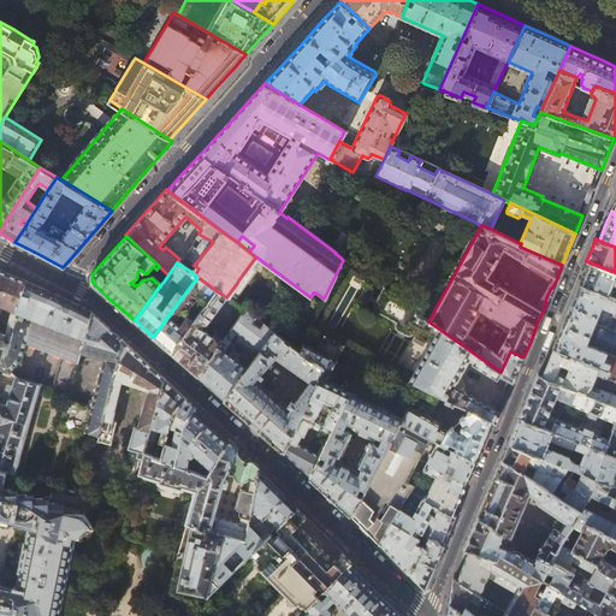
[(582,279),(581,284),(615,298),(615,272),(590,262),(582,279)]
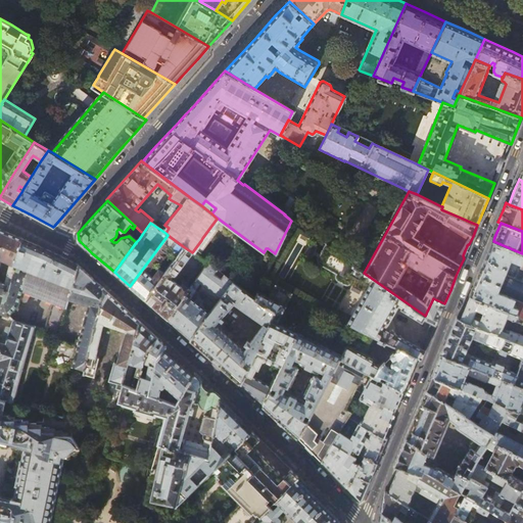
[(311,234),(319,239),(321,236),(319,229),(315,227),(311,234)]
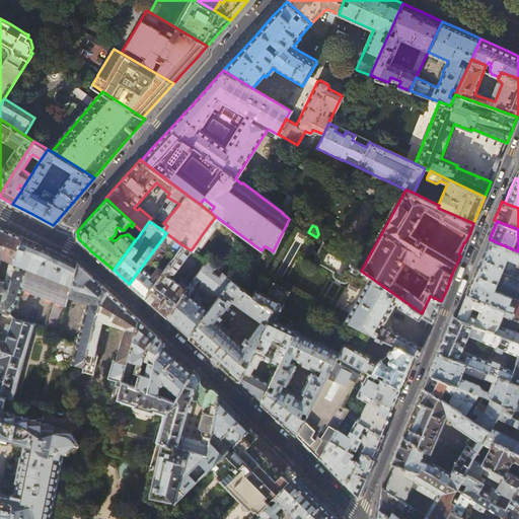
[(13,263),(22,237),(8,231),(0,227),(0,394),(13,398),(17,385),(16,385),(30,338),(33,324),(13,318),(11,325),(9,325),(7,326),(4,338),(0,336),(0,303),(6,284),(8,285),(10,284),(18,286),(23,270),(15,267),(13,263)]
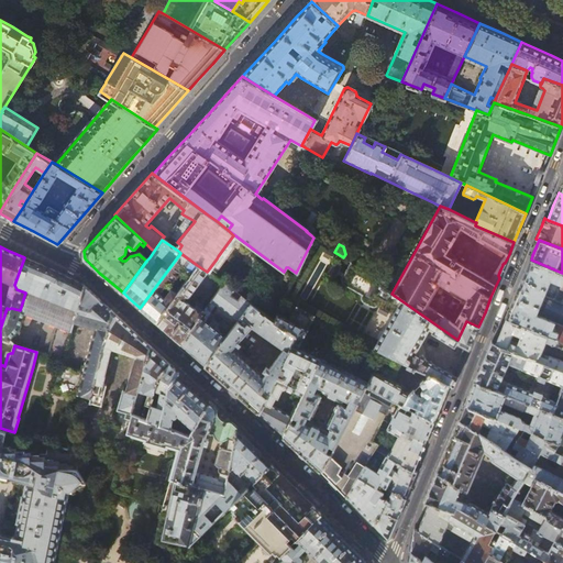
[(180,253),(140,308),(145,313),(155,322),(178,291),(176,289),(174,291),(172,289),(165,298),(159,294),(168,283),(170,285),(179,274),(183,273),(188,277),(197,265),(180,253)]
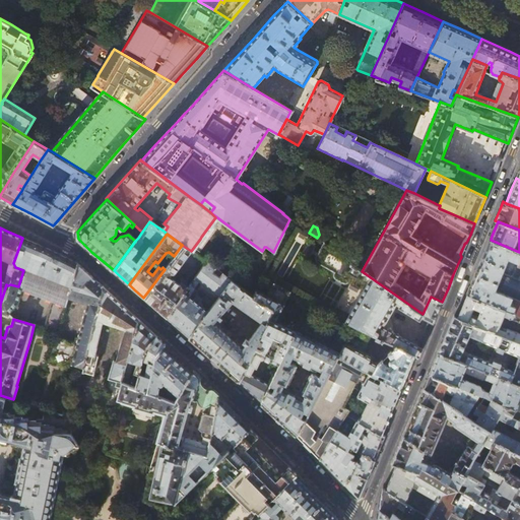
[(47,248),(22,238),(13,263),(15,267),(23,270),(18,286),(10,284),(8,285),(6,284),(0,304),(0,311),(8,314),(18,304),(22,288),(52,301),(44,328),(58,332),(68,299),(78,264),(78,263),(47,248)]
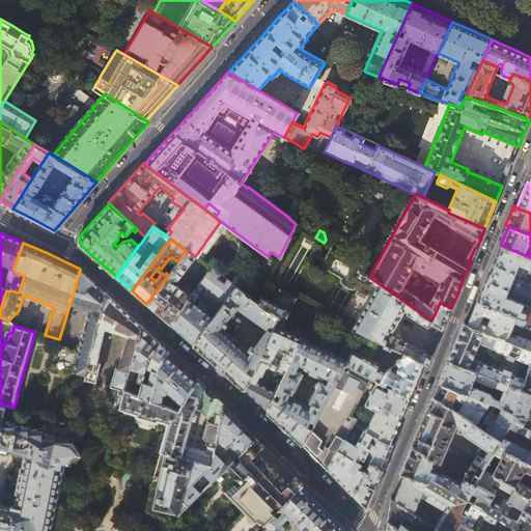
[(530,257),(501,245),(491,270),(490,272),(477,301),(526,320),(530,322),(530,257)]
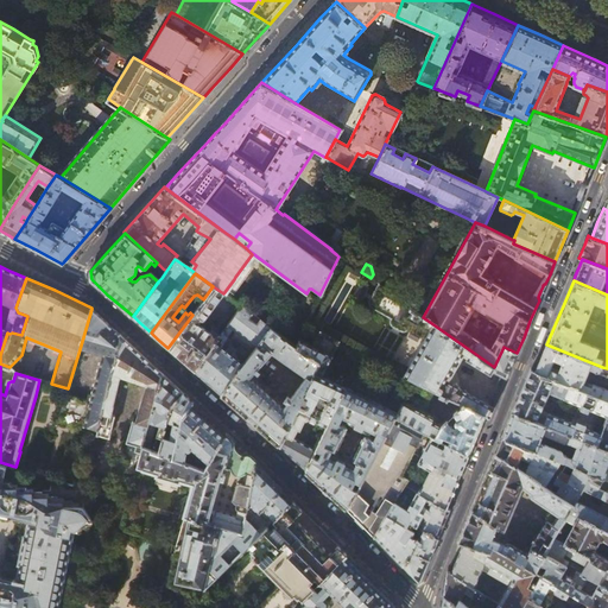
[(368,305),(388,317),(387,321),(387,323),(390,324),(388,325),(399,331),(401,333),(404,331),(405,330),(407,328),(424,336),(405,375),(415,380),(398,412),(396,417),(423,431),(435,438),(442,426),(434,423),(435,420),(435,419),(432,418),(418,409),(420,405),(424,405),(429,394),(430,388),(461,404),(461,407),(463,405),(485,416),(489,418),(494,407),(488,404),(460,388),(461,387),(460,387),(448,381),(462,356),(467,359),(466,360),(492,374),(493,371),(501,375),(506,378),(507,377),(517,353),(504,347),(494,367),(423,317),(379,285),(368,302),(368,305)]
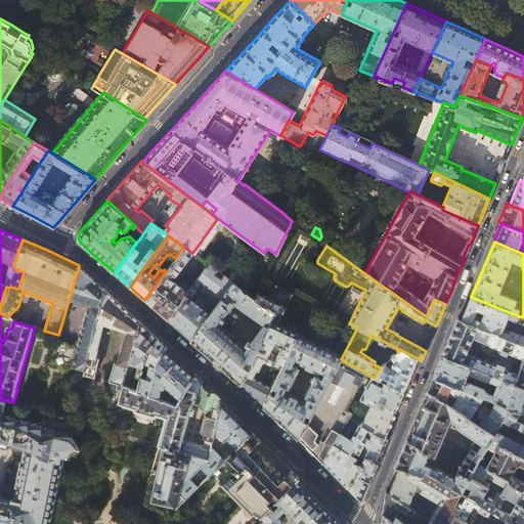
[(192,253),(183,247),(175,258),(166,271),(144,300),(151,306),(167,320),(191,287),(183,279),(179,285),(173,279),(184,264),(187,263),(201,273),(208,264),(192,253)]
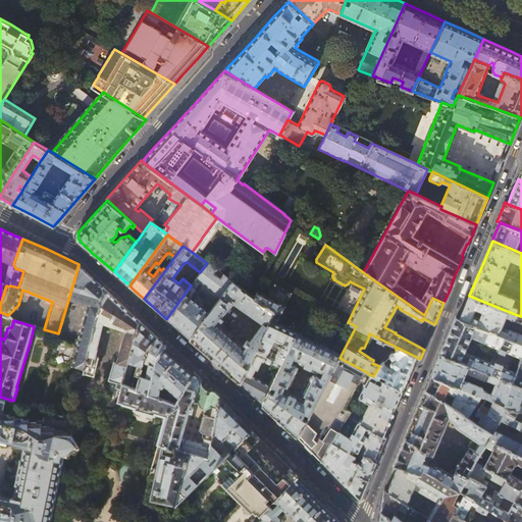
[(213,274),(216,270),(207,263),(200,272),(191,285),(166,319),(175,326),(190,340),(220,298),(222,295),(231,281),(223,275),(220,280),(213,274)]
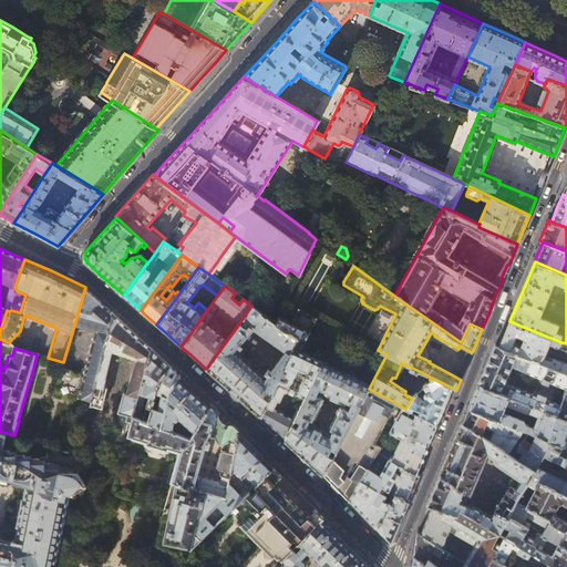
[(101,302),(85,288),(74,326),(96,331),(84,377),(81,375),(81,373),(62,367),(54,391),(78,399),(79,397),(92,401),(113,312),(101,302)]
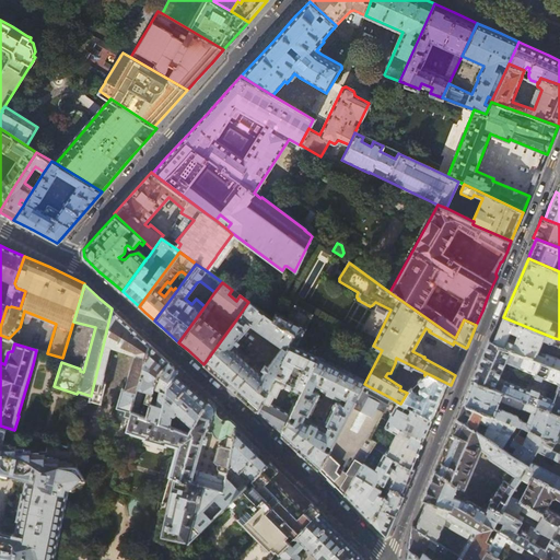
[(203,364),(224,383),(225,384),(257,412),(294,335),(272,319),(248,302),(238,316),(245,322),(244,325),(236,319),(203,364)]
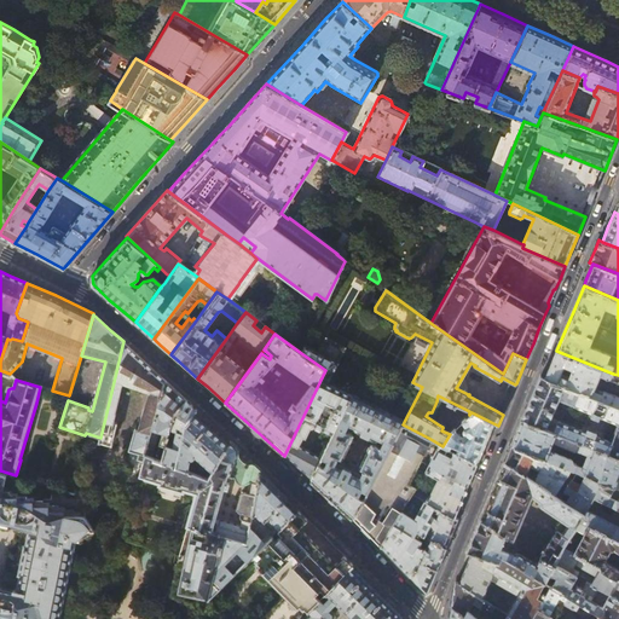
[(325,370),(284,456),(294,464),(311,479),(320,458),(299,446),(310,422),(333,434),(341,416),(343,410),(352,394),(328,383),(346,348),(325,337),(317,352),(305,346),(301,353),(325,370)]
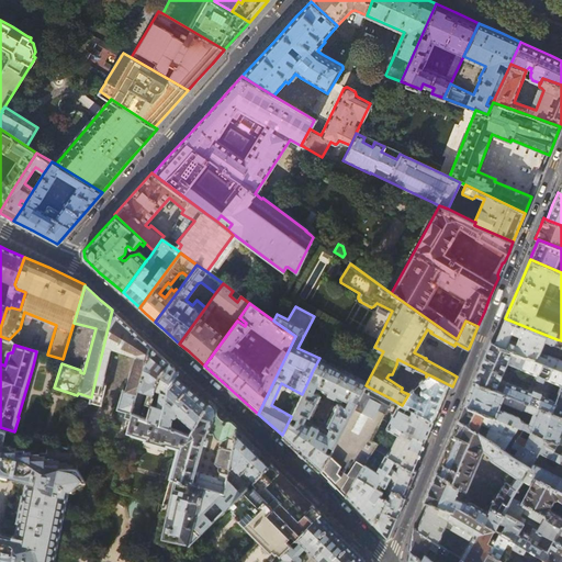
[(130,327),(112,310),(91,397),(90,401),(101,404),(107,383),(103,383),(112,348),(136,357),(126,390),(124,389),(117,408),(119,409),(116,415),(121,424),(128,426),(132,413),(149,345),(146,341),(130,327)]
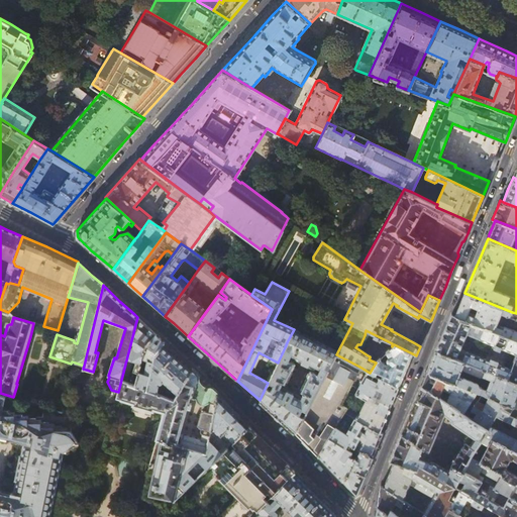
[(512,312),(464,293),(461,300),(460,303),(455,316),(495,332),(497,326),(502,314),(510,317),(512,312)]
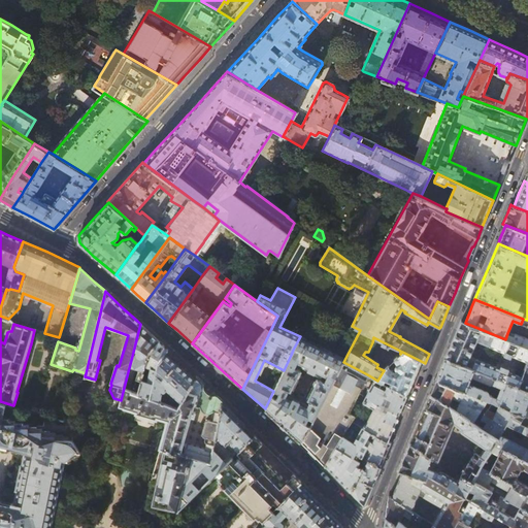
[(460,324),(454,338),(446,358),(474,369),(496,378),(519,387),(527,365),(527,362),(527,349),(505,339),(465,323),(461,321),(460,324)]
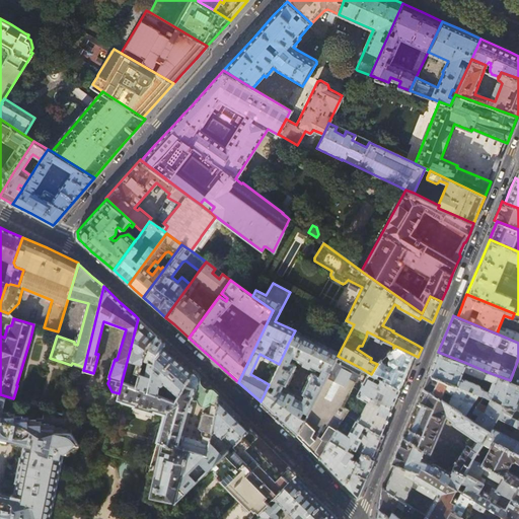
[(141,366),(146,350),(155,335),(147,326),(138,318),(122,381),(136,386),(139,373),(141,366)]
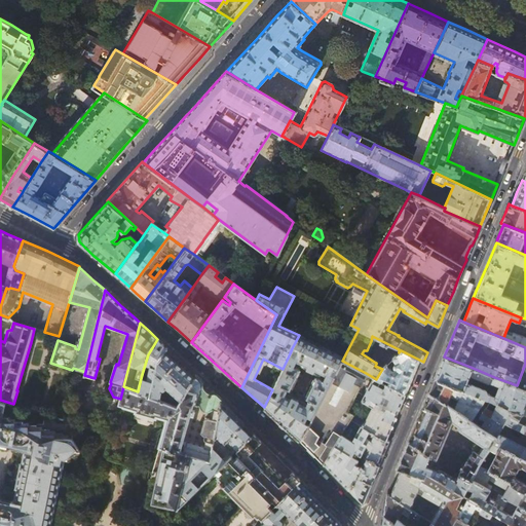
[(509,334),(505,332),(503,338),(525,347),(525,336),(514,332),(513,333),(510,332),(509,334)]
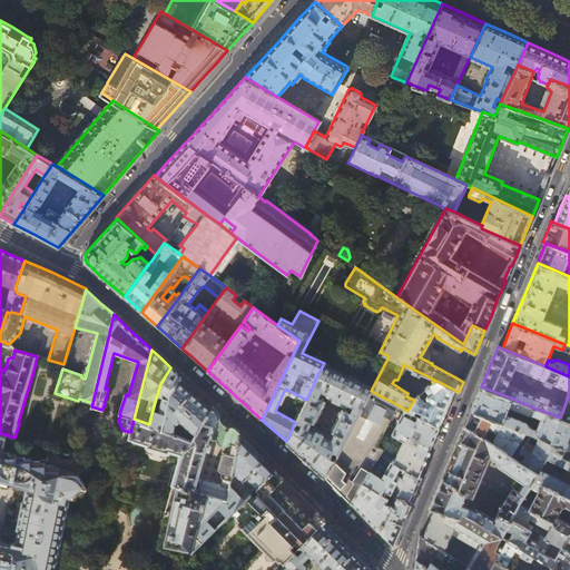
[(371,391),(373,386),(324,363),(316,377),(322,380),(318,385),(314,383),(306,400),(295,422),(286,441),(301,454),(326,477),(362,406),(357,404),(361,399),(365,401),(371,391)]
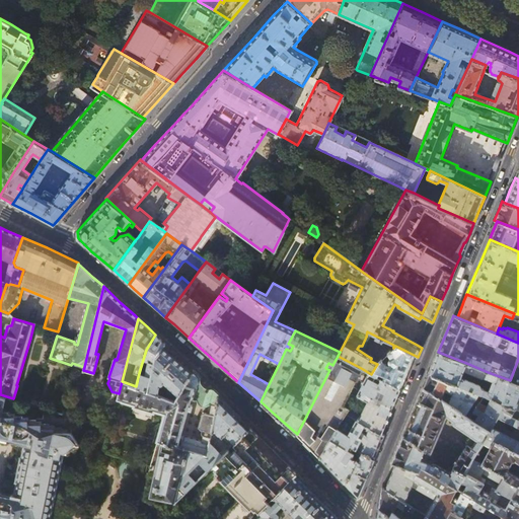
[(161,340),(155,335),(146,350),(141,366),(147,368),(145,375),(139,373),(136,386),(148,390),(155,356),(162,347),(165,343),(161,340)]
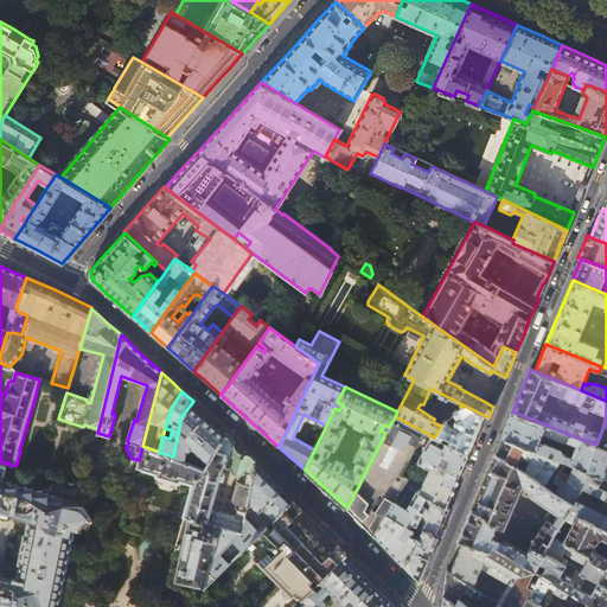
[(475,435),(484,415),(462,404),(460,407),(454,413),(458,417),(457,419),(457,421),(455,422),(457,425),(452,426),(446,420),(442,423),(441,426),(434,438),(467,454),(475,435)]
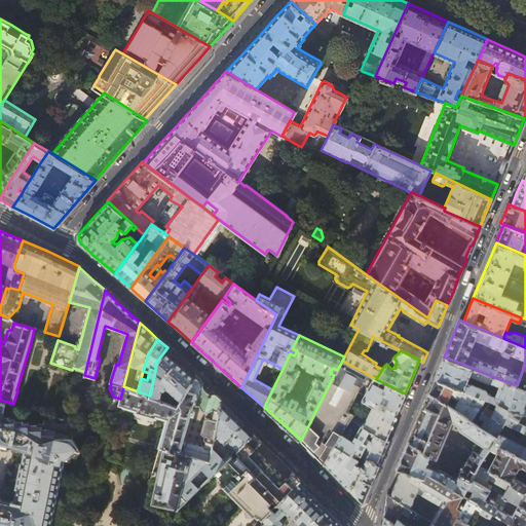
[(178,364),(164,351),(157,361),(150,396),(177,406),(194,378),(194,377),(178,364)]
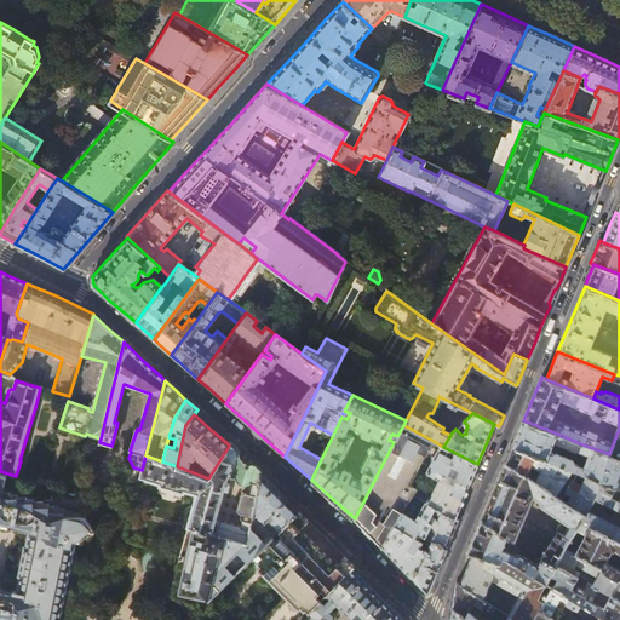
[(557,434),(523,420),(517,432),(511,447),(545,460),(546,460),(551,451),(554,442),(557,434)]
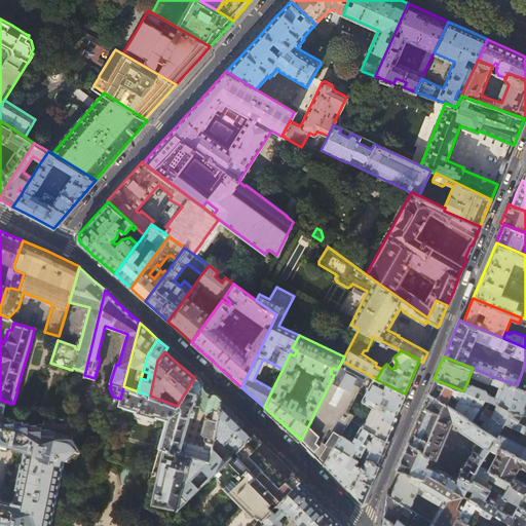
[(342,361),(337,370),(334,375),(301,440),(307,447),(323,462),(341,434),(342,434),(351,419),(353,414),(347,410),(354,395),(366,373),(342,361)]
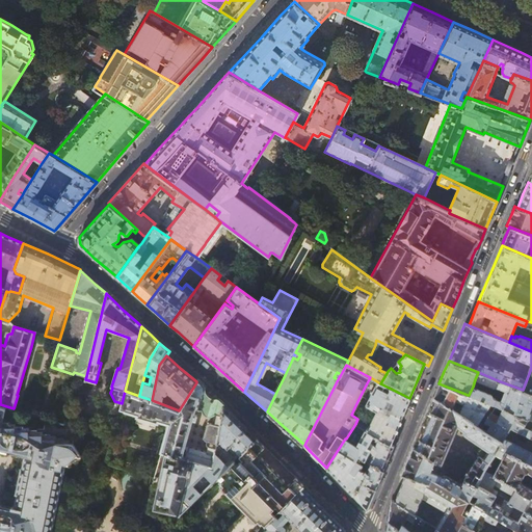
[(531,367),(531,368),(523,390),(523,391),(531,394),(531,392),(531,367)]
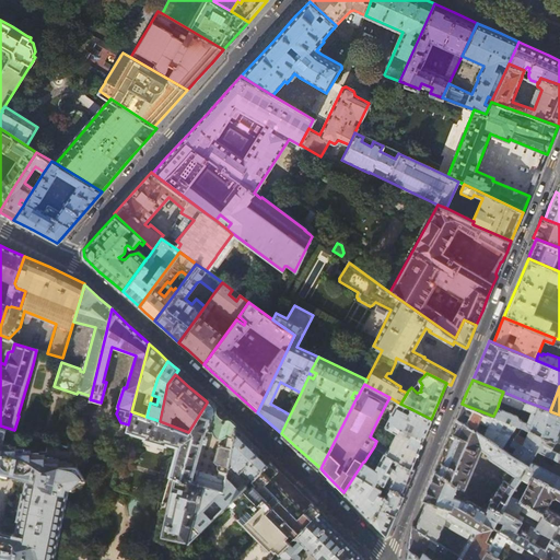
[(526,401),(503,392),(500,399),(501,400),(502,401),(520,408),(524,407),(526,401)]
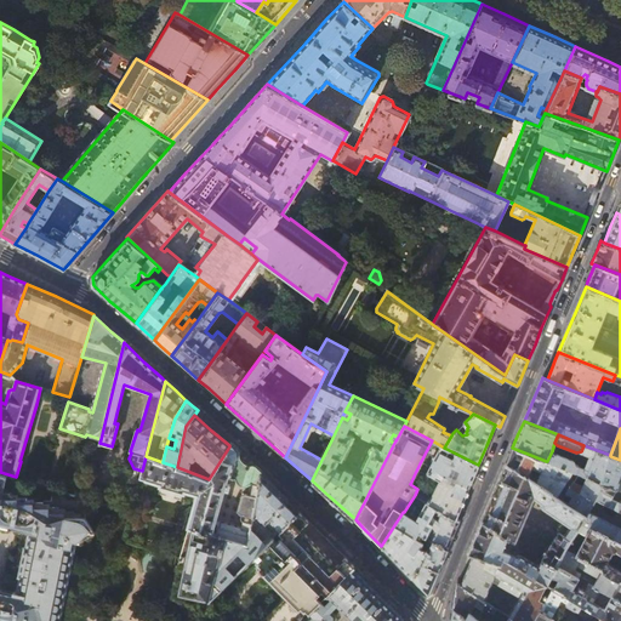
[(444,448),(432,440),(419,466),(427,471),(428,472),(440,480),(432,497),(417,489),(415,495),(426,502),(436,507),(456,518),(462,503),(462,502),(473,478),(478,465),(444,448)]
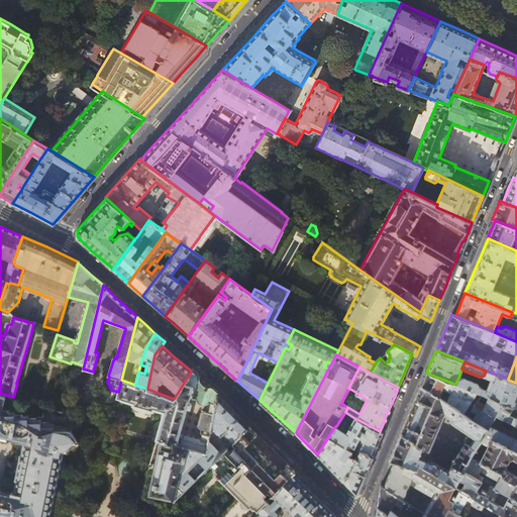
[(135,385),(121,380),(118,392),(109,425),(110,425),(106,446),(151,458),(158,439),(189,448),(206,453),(217,395),(218,393),(212,387),(212,388),(211,387),(209,387),(206,387),(204,385),(202,384),(201,383),(200,380),(199,377),(199,376),(198,375),(199,375),(193,369),(191,372),(174,399),(147,389),(135,385)]
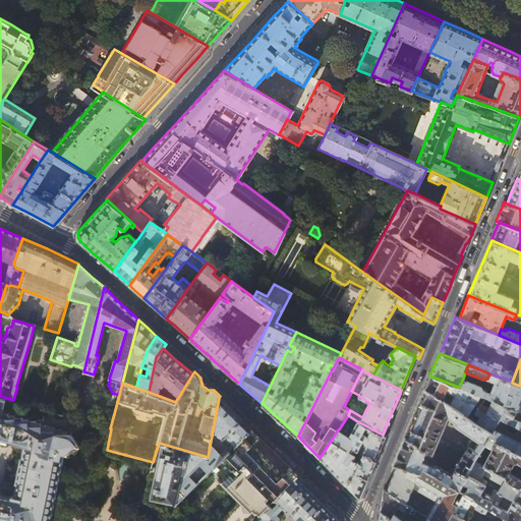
[(489,373),(487,379),(495,383),(490,393),(487,399),(503,405),(512,383),(512,382),(489,373)]
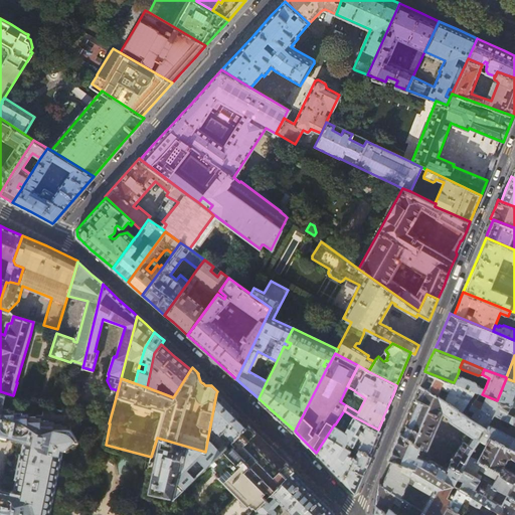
[(453,382),(424,371),(422,377),(419,383),(445,400),(453,382)]
